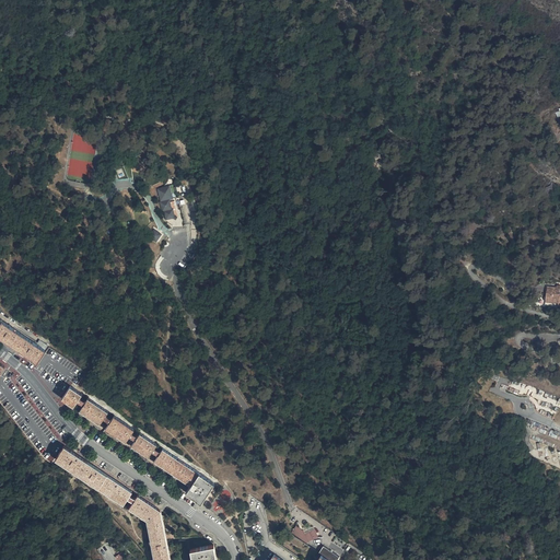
[(160,186),(150,188),(158,219),(167,217),(160,186)]
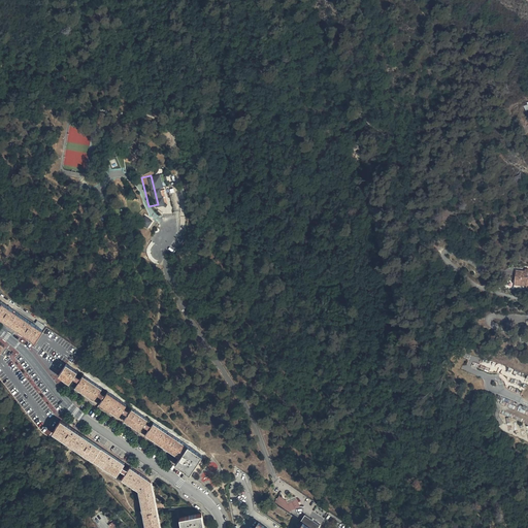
[(138,216),(133,224),(138,228),(143,220),(138,216)]
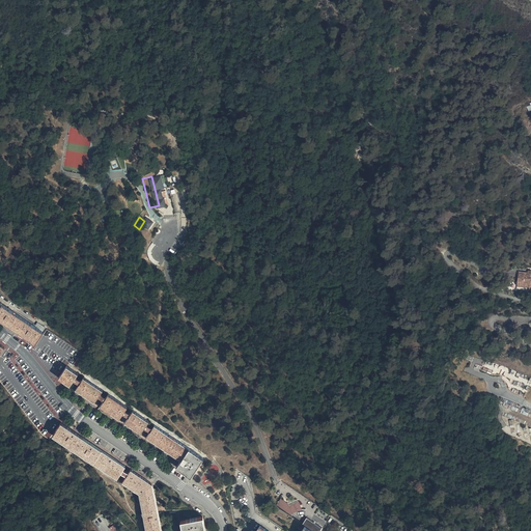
[(530,264),(524,263),(521,280),(530,282),(530,264)]
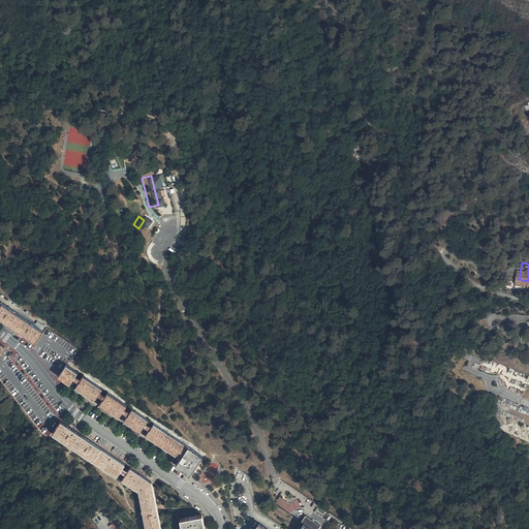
[(0,320),(18,333),(36,345),(44,333),(0,303),(0,320)]
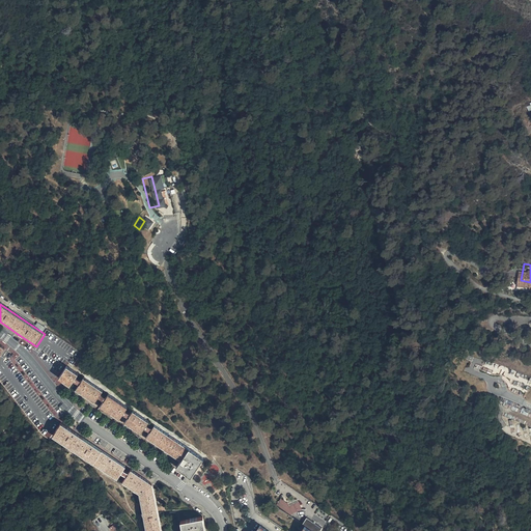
[(502,340),(496,338),(494,344),(500,346),(502,340)]
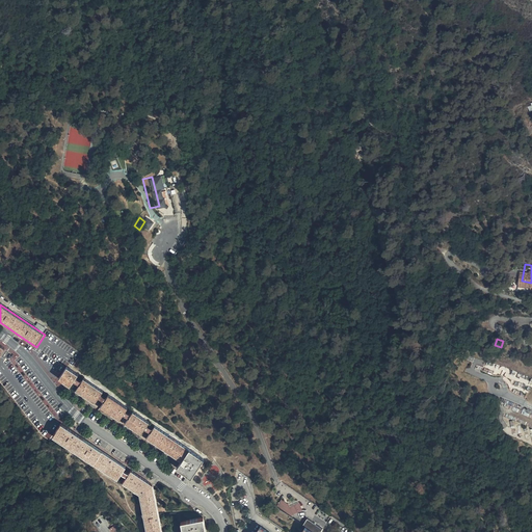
[(78,375),(68,368),(59,380),(71,388),(74,382),(80,386),(82,382),(76,379),(78,375)]
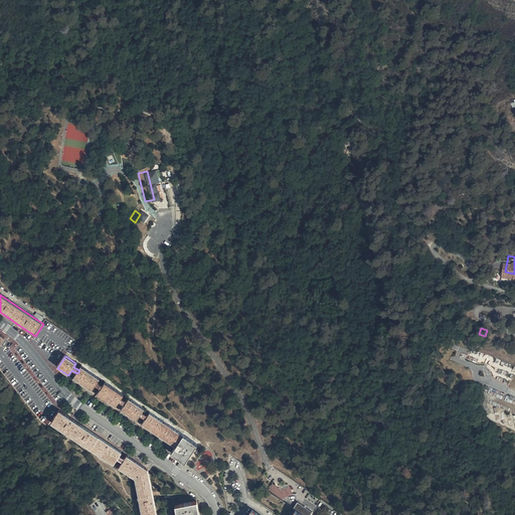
[(101,379),(81,367),(79,370),(77,373),(73,379),(93,391),(97,386),(102,390),(104,386),(99,383),(101,379)]
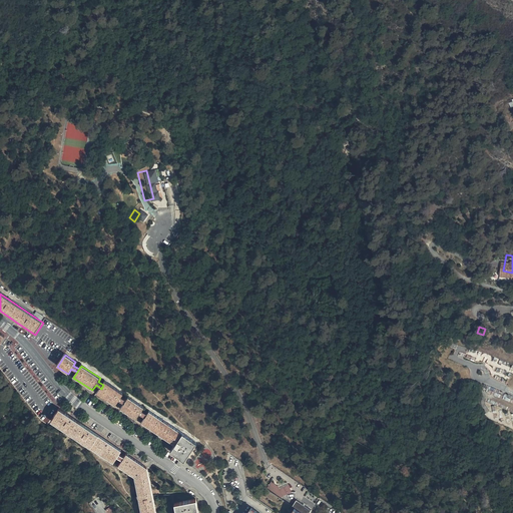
[(124,394),(105,382),(103,385),(101,389),(98,394),(116,406),(120,401),(125,405),(127,401),(122,397),(124,394)]
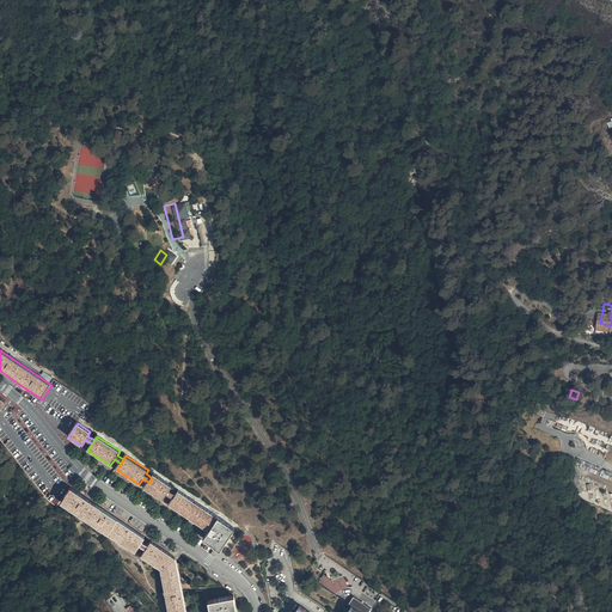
[(173,487),(154,475),(152,478),(150,483),(146,489),(164,501),(169,494),(175,499),(177,495),(171,490),(173,487)]
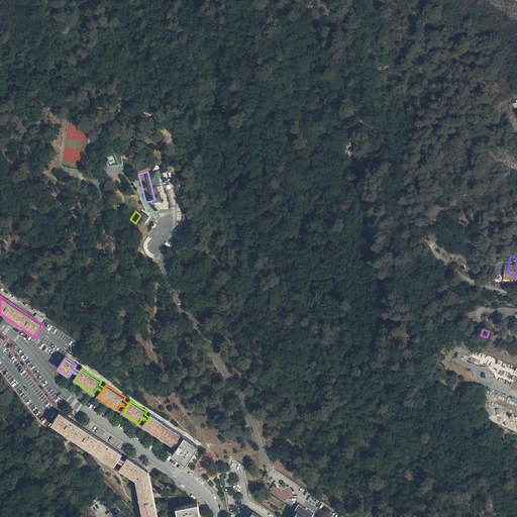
[(122,455),(60,413),(52,425),(114,467),(117,461),(119,458),(122,455)]
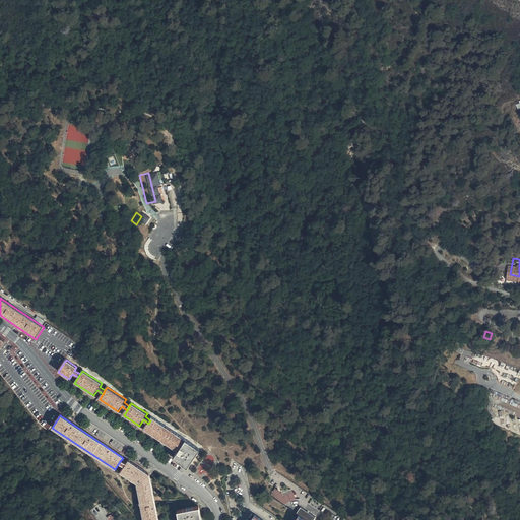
[(193,444),(152,417),(150,420),(148,424),(145,429),(175,449),(179,451),(175,458),(189,468),(201,449),(193,444)]
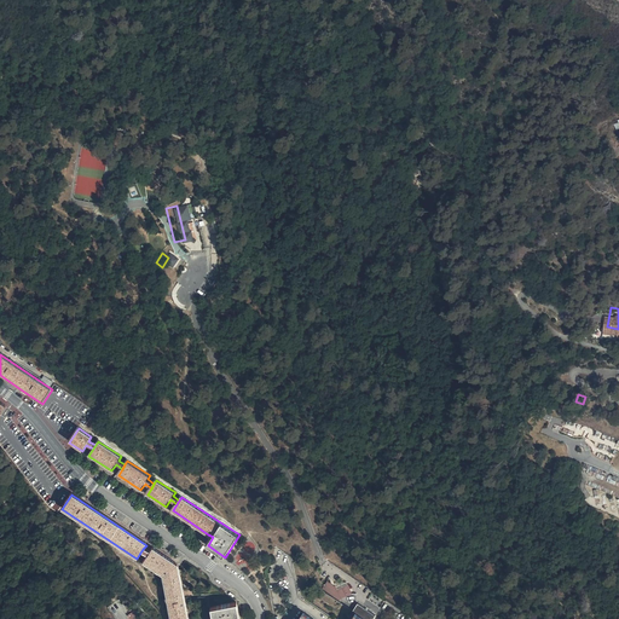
[(239,618),(237,603),(212,608),(213,618),(189,618),(179,566),(178,566),(152,550),(150,554),(148,557),(144,563),(163,576),(172,618),(239,618)]
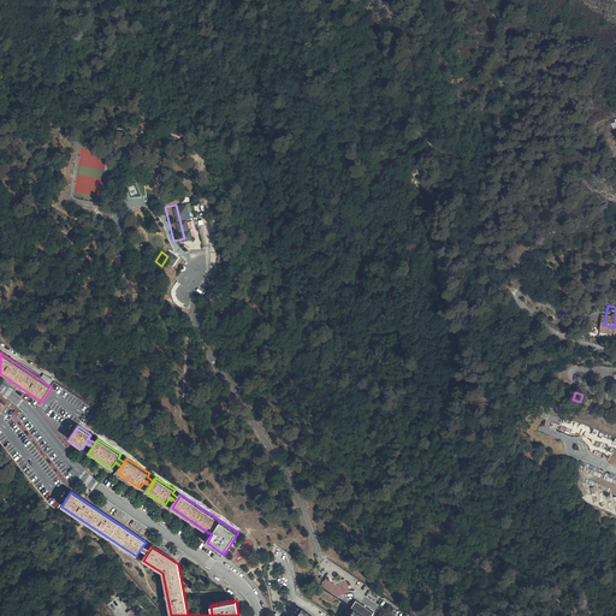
[(323,581),(318,579),(313,586),(329,596),(343,588),(338,580),(329,585),(330,588),(321,585),(323,581)]
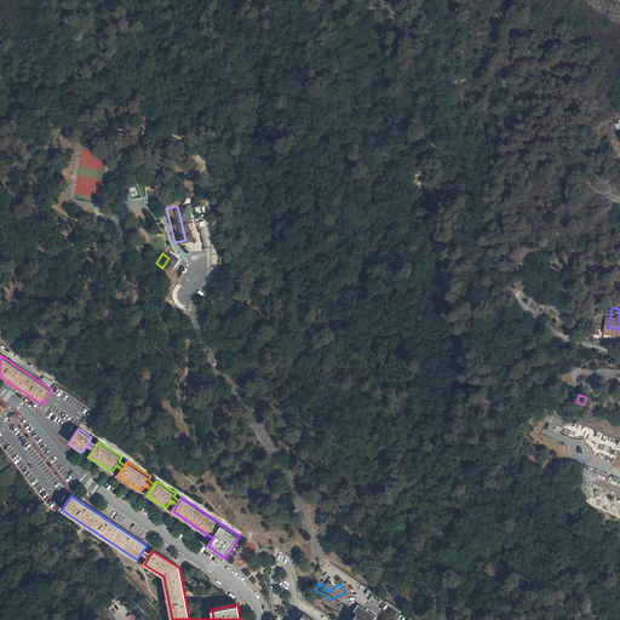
[(350,602),(345,609),(363,619),(369,619),(368,613),(350,602)]
